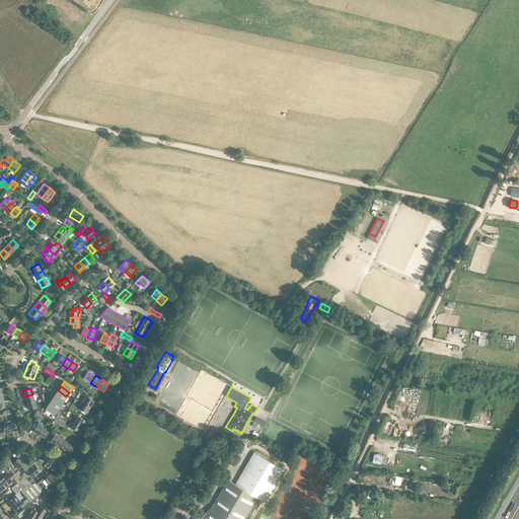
[(81,400),(81,401),(90,406),(94,401),(92,399),(93,397),(86,393),(84,391),(85,391),(80,388),(78,392),(84,395),(81,400)]
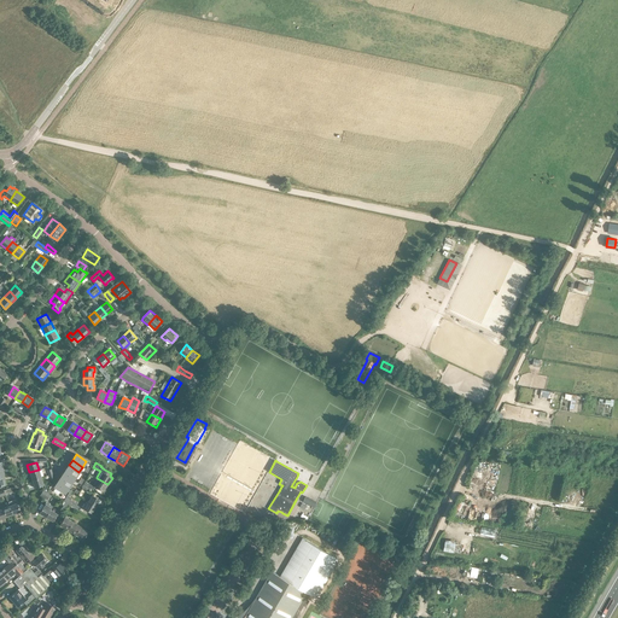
[(79,472),(69,465),(65,471),(75,478),(79,472)]
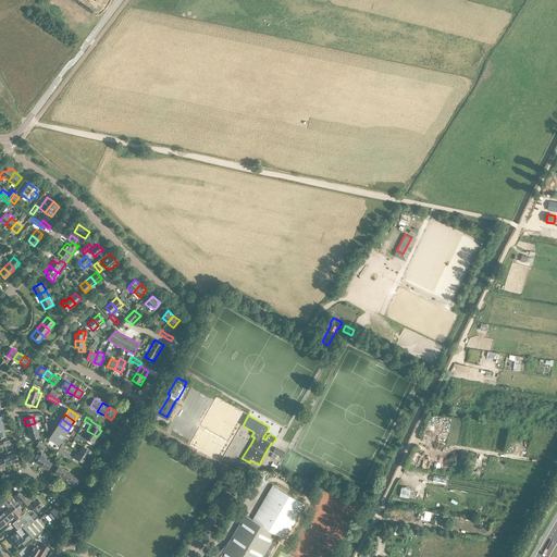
[(36,430),(35,424),(35,423),(26,425),(28,432),(36,430)]
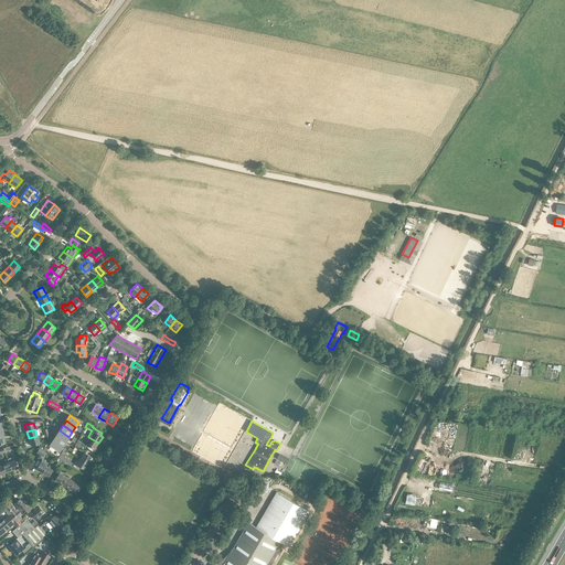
[(60,430),(55,435),(65,441),(68,437),(60,430)]
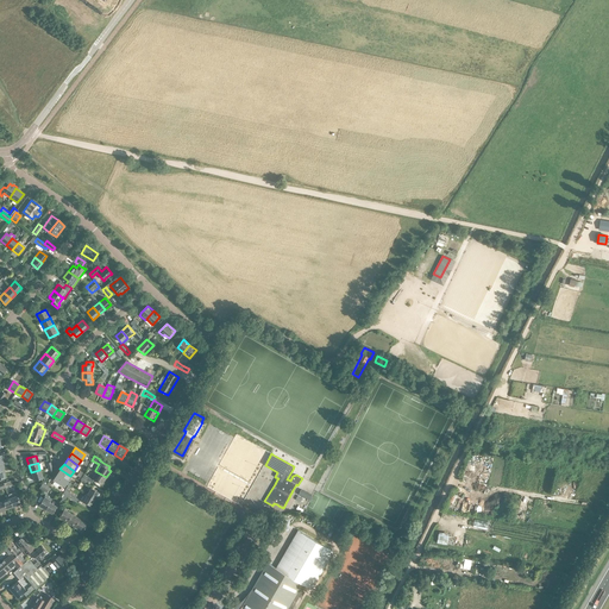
[(70,476),(60,469),(56,475),(67,482),(70,476)]
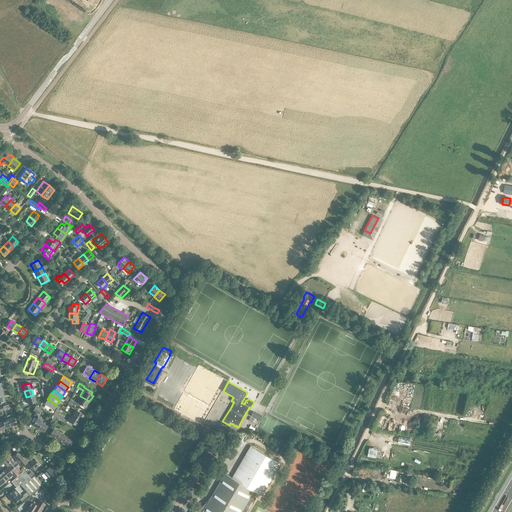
[(35,401),(33,395),(26,397),(28,404),(35,401)]
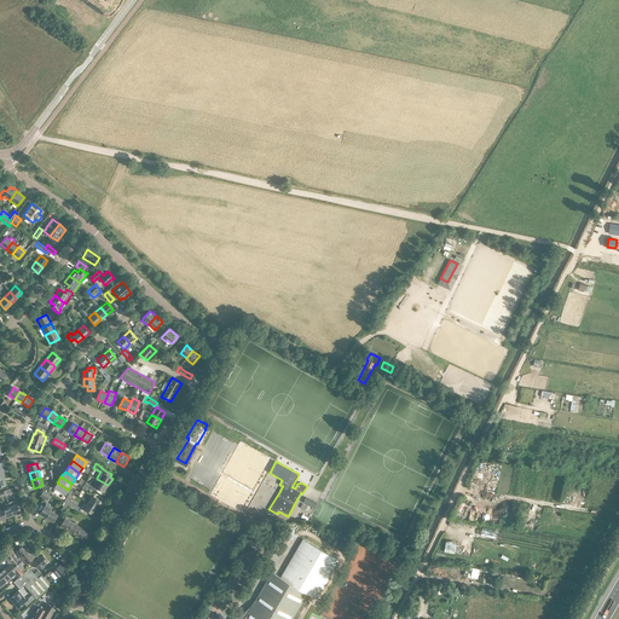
[(108,485),(97,479),(93,485),(104,492),(108,485)]
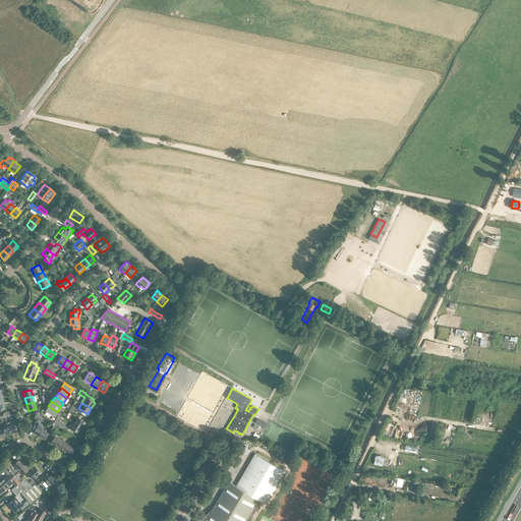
[(57,412),(48,406),(45,410),(54,416),(56,414),(58,415),(59,413),(57,412)]
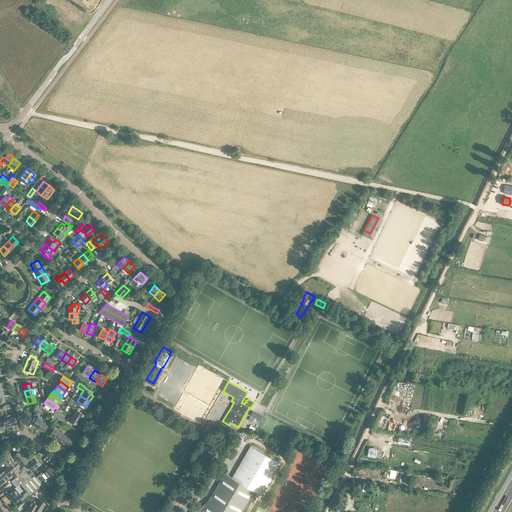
[(58,406),(57,408),(53,415),(54,416),(56,418),(64,422),(65,420),(63,418),(64,417),(57,412),(60,407),(59,405),(58,406)]
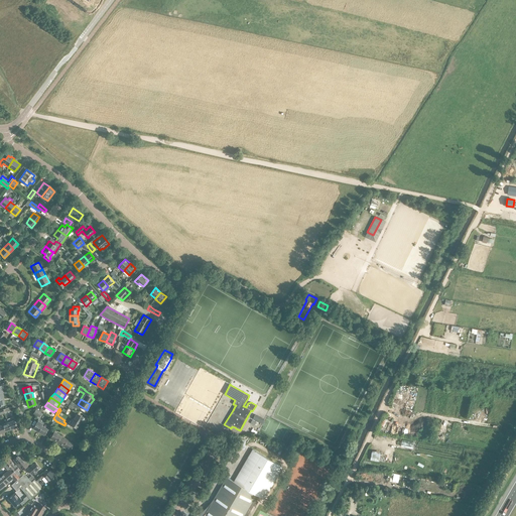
[(77,413),(74,418),(80,422),(84,417),(77,413)]
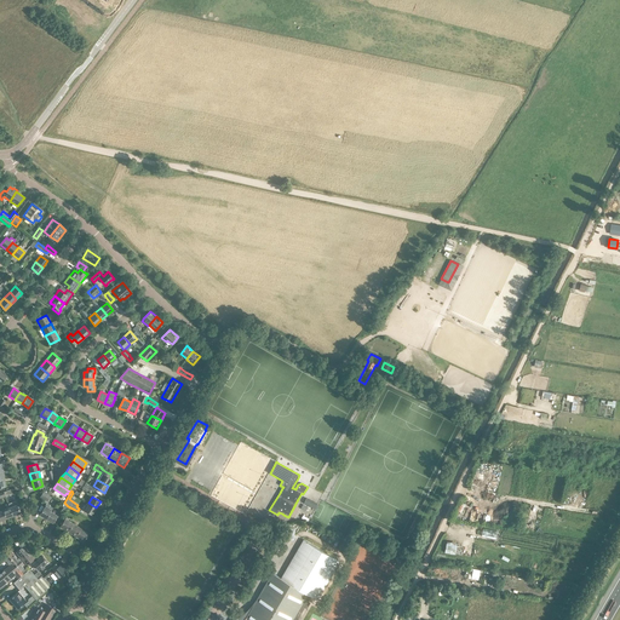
[(304,504),(315,509),(317,504),(306,498),(304,504)]
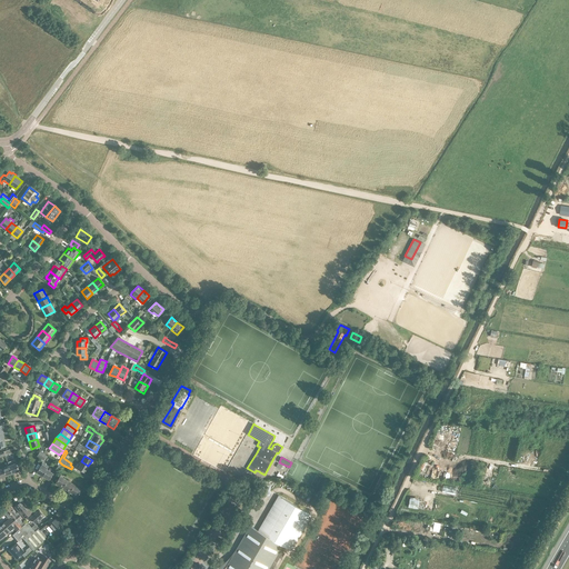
[(16,462),(15,462),(13,459),(8,462),(12,473),(19,471),(16,462)]
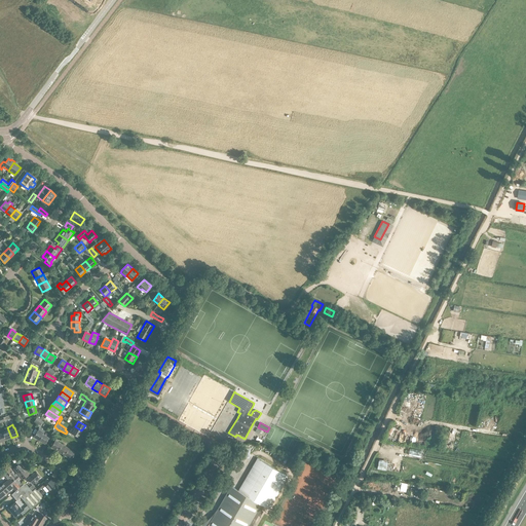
[(81,430),(75,426),(74,426),(70,431),(78,437),(81,430)]
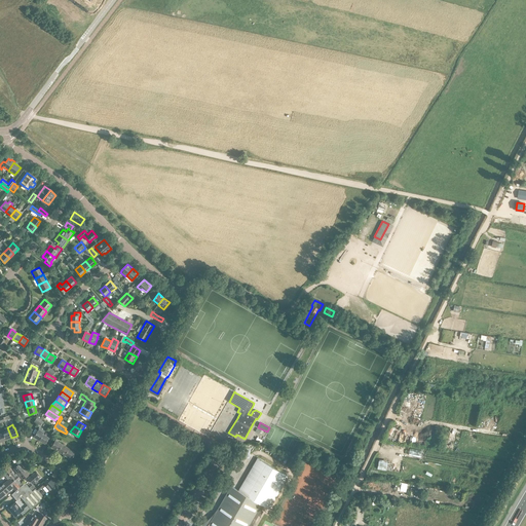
[(4,428),(5,430),(2,433),(5,440),(11,438),(7,427),(4,428)]
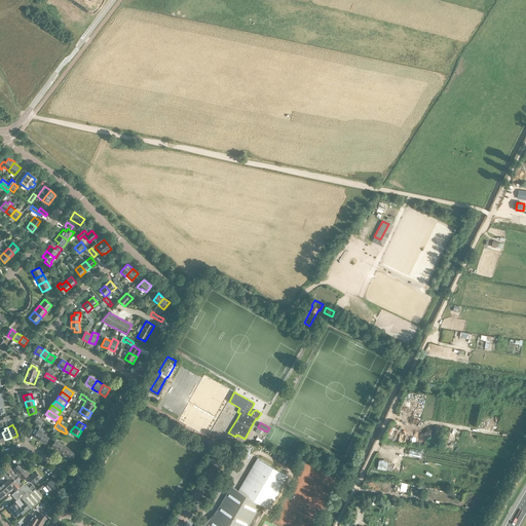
[(45,430),(39,427),(33,437),(39,440),(43,434),(45,430)]
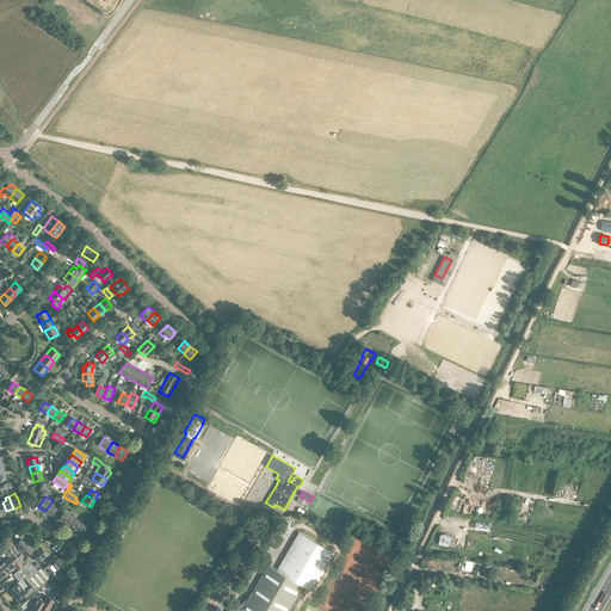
[(50,504),(45,511),(53,516),(57,507),(50,504)]
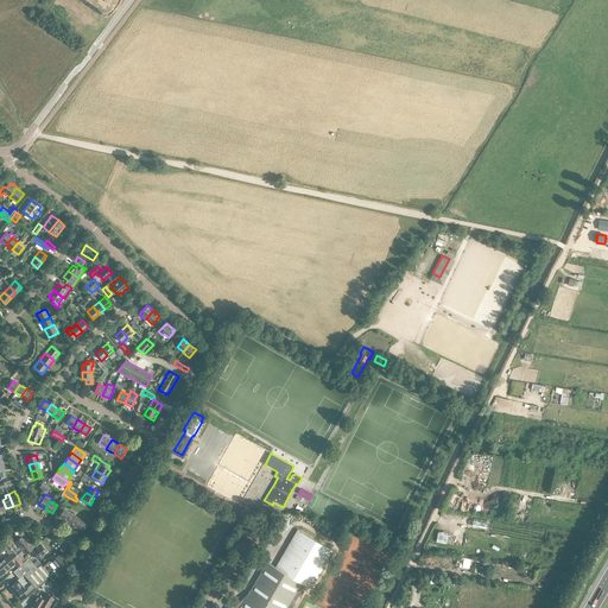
[(58,518),(65,523),(71,513),(65,511),(63,508),(58,518)]
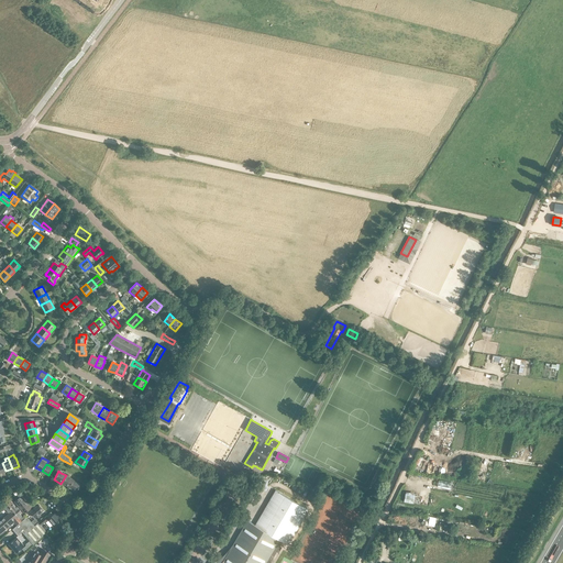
[(74,479),(66,475),(62,483),(68,487),(74,479)]
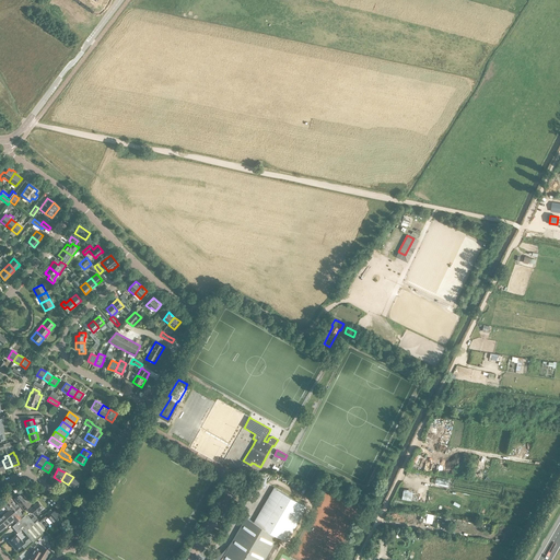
[(73,477),(68,485),(76,489),(80,481),(73,477)]
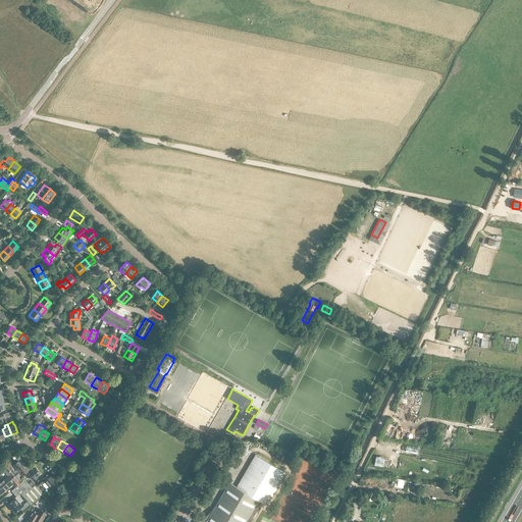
[(252,521),(253,521),(251,521),(257,512),(258,513),(261,508),(259,507),(261,505),(262,502),(267,506),(286,472),(256,455),(237,487),(229,482),(216,506),(211,512),(208,514),(205,517),(200,521),(198,521),(252,521)]
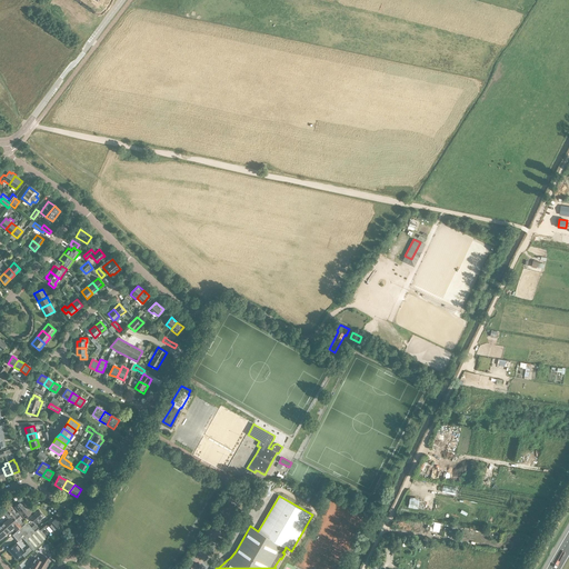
[(27,517),(31,512),(33,511),(30,507),(28,509),(21,500),(13,507),(25,519),(27,517)]
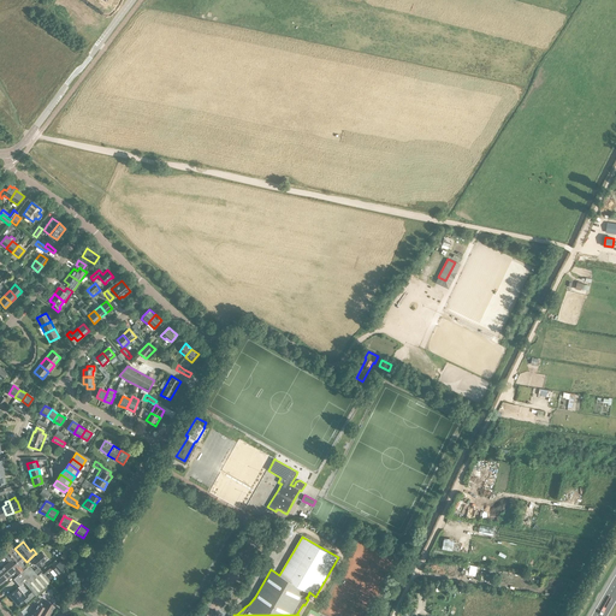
[(7,563),(15,572),(17,574),(28,566),(18,555),(17,556),(11,549),(6,552),(5,551),(1,555),(9,563),(7,563)]
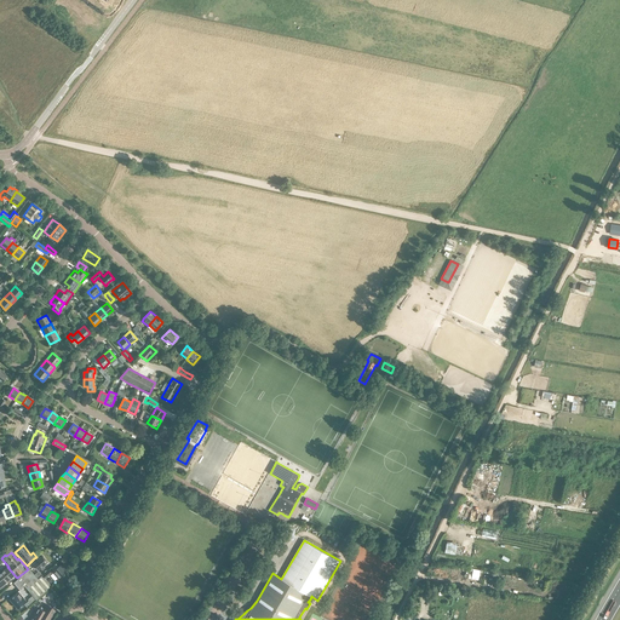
[(34,558),(29,563),(33,568),(34,567),(38,570),(40,568),(42,570),(45,568),(44,566),(47,563),(46,561),(42,556),(42,557),(41,556),(35,561),(34,558)]
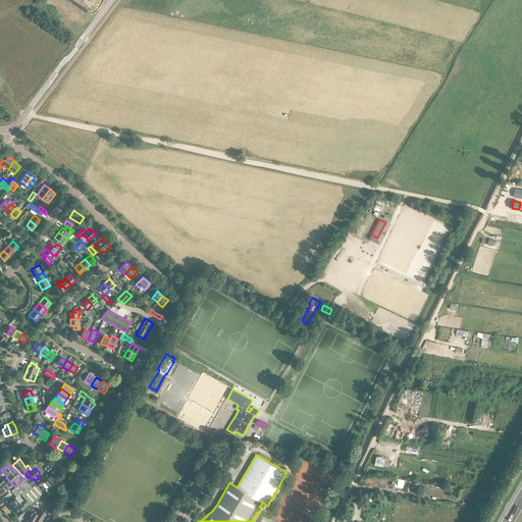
[(45,482),(42,484),(46,488),(48,486),(49,487),(48,487),(48,489),(50,490),(51,490),(52,491),(59,484),(51,475),(49,476),(45,480),(44,481),(45,482)]
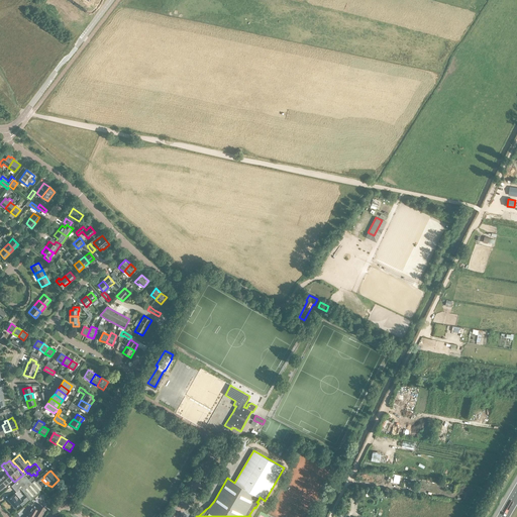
[(0,490),(12,480),(6,473),(0,478),(0,490)]
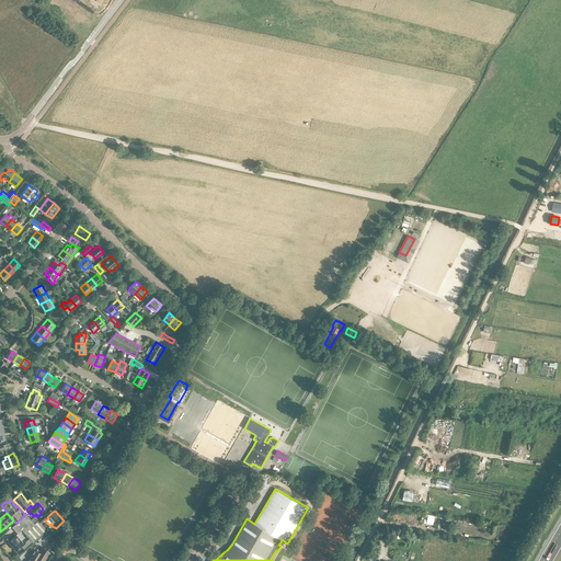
[(34,524),(31,521),(26,515),(12,527),(18,534),(22,530),(30,538),(33,542),(47,530),(43,525),(41,524),(38,521),(34,524)]
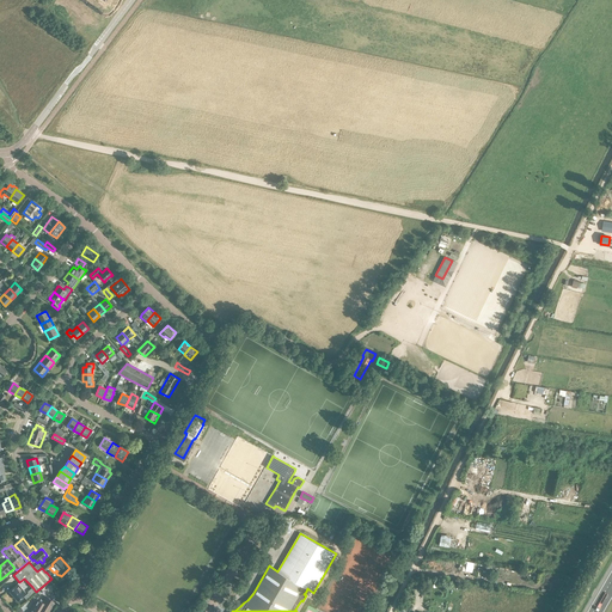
[(25,593),(17,585),(8,591),(17,600),(25,593)]
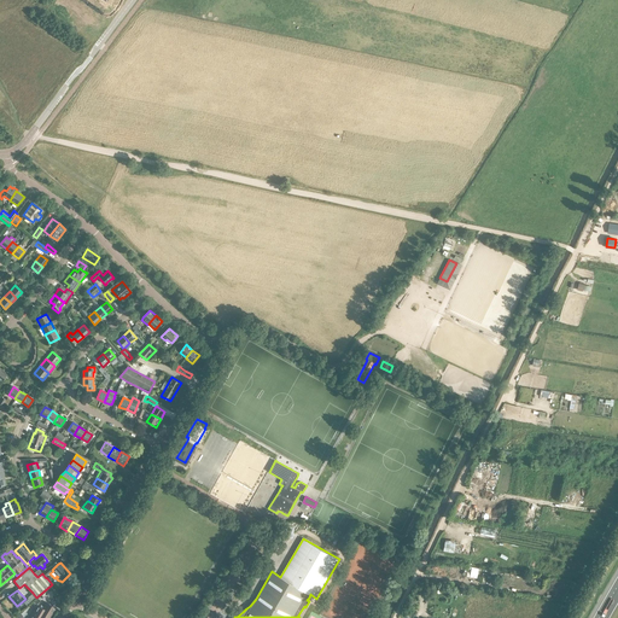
[(50,617),(57,607),(46,601),(42,607),(38,605),(28,617),(50,617)]
